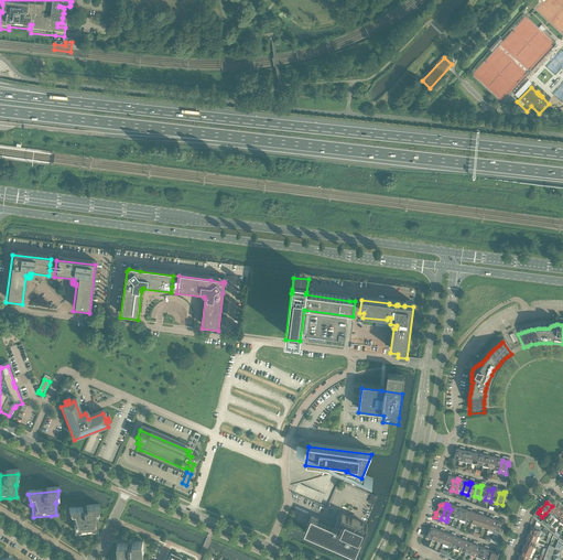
[(550,518),(556,510),(552,506),(545,514),(550,518)]
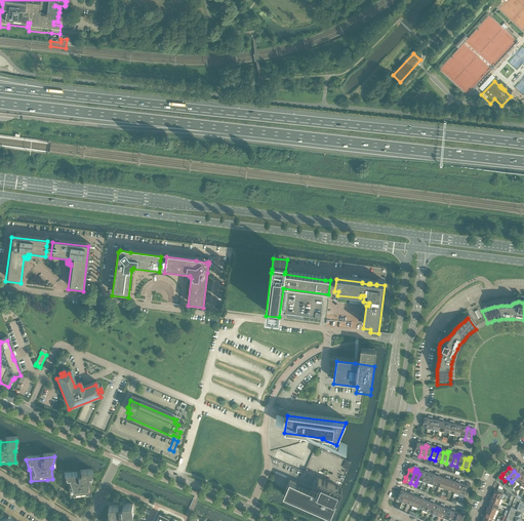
[(425,475),(426,473),(424,472),(424,475),(419,474),(416,482),(422,484),(425,475)]
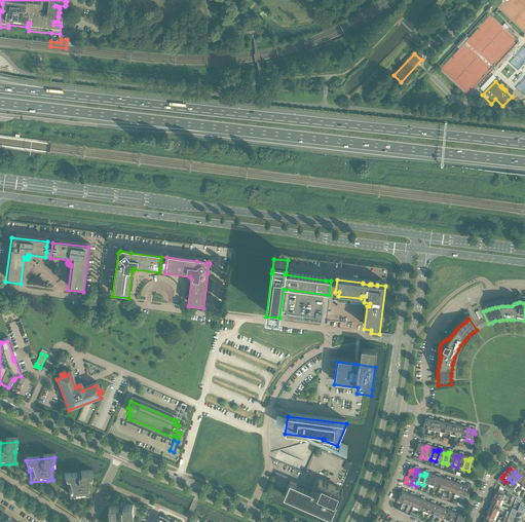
[(89,496),(88,485),(89,485),(91,475),(91,474),(79,475),(79,476),(78,477),(78,478),(75,478),(75,476),(63,477),(67,487),(68,487),(69,498),(89,496)]
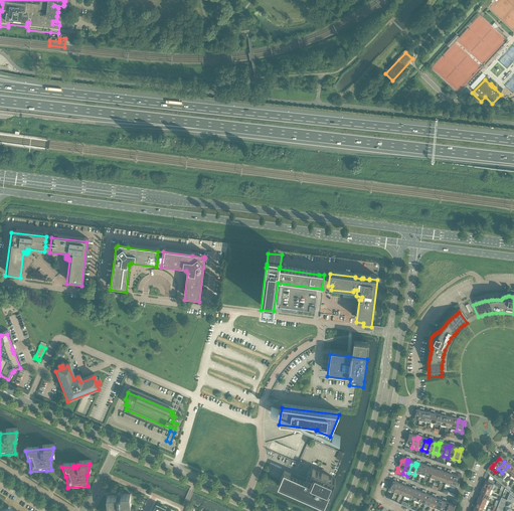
[(419,477),(422,468),(418,467),(419,464),(417,464),(416,466),(414,475),(419,477)]
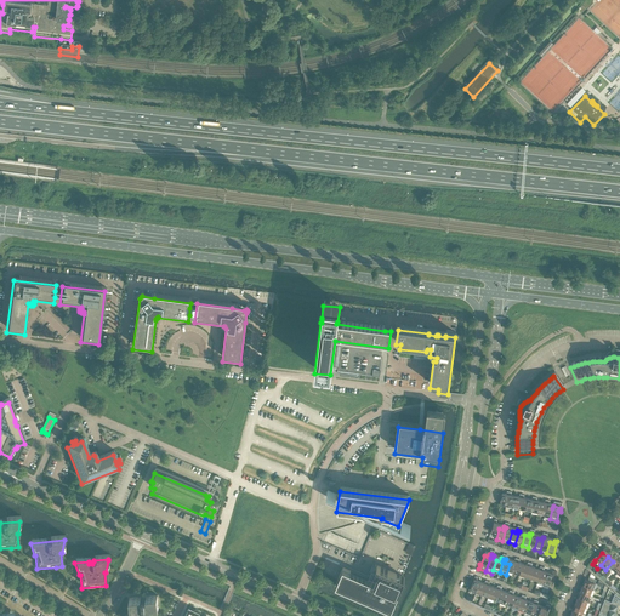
[(610,574),(618,565),(613,562),(606,570),(610,574)]
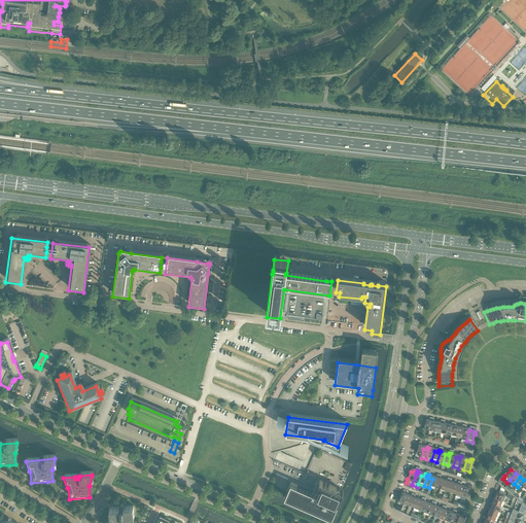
[(437,481),(437,478),(436,478),(435,480),(432,479),(429,488),(434,489),(437,481)]
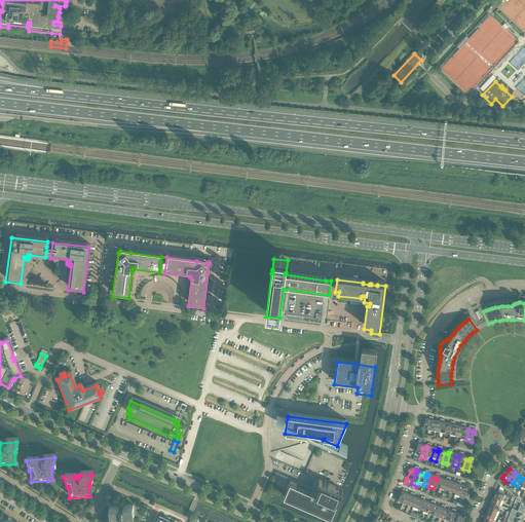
[(439,490),(442,481),(438,480),(439,478),(437,477),(437,480),(434,488),(439,490)]
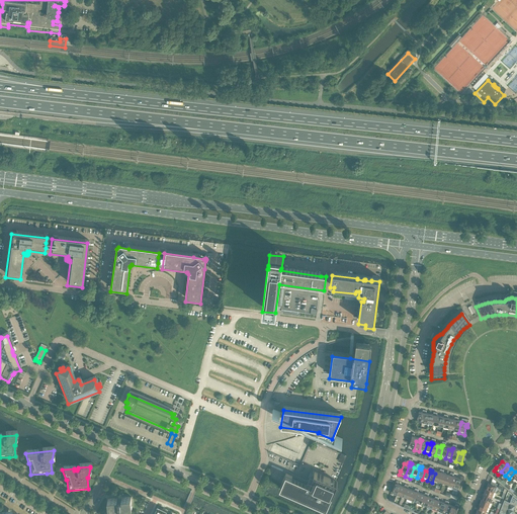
[(440,476),(441,474),(439,473),(438,475),(435,474),(432,483),(437,485),(440,476)]
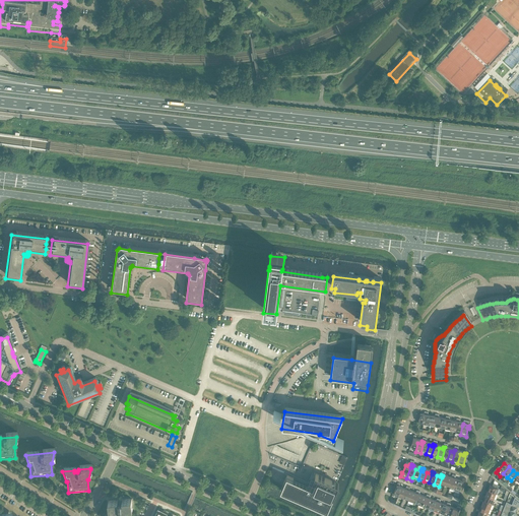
[(444,489),(447,479),(444,478),(444,475),(443,475),(442,477),(439,487),(444,489)]
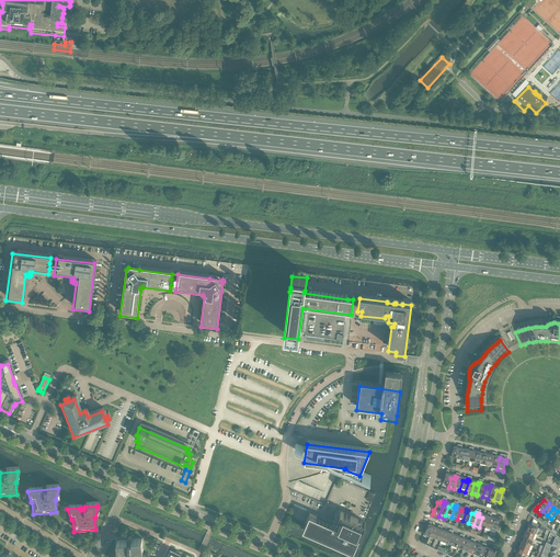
[(353,556),(363,532),(362,532),(365,526),(340,515),(339,515),(339,516),(339,519),(339,520),(339,521),(340,522),(339,524),(336,523),(335,526),(338,527),(336,529),(309,516),(301,534),(353,556)]
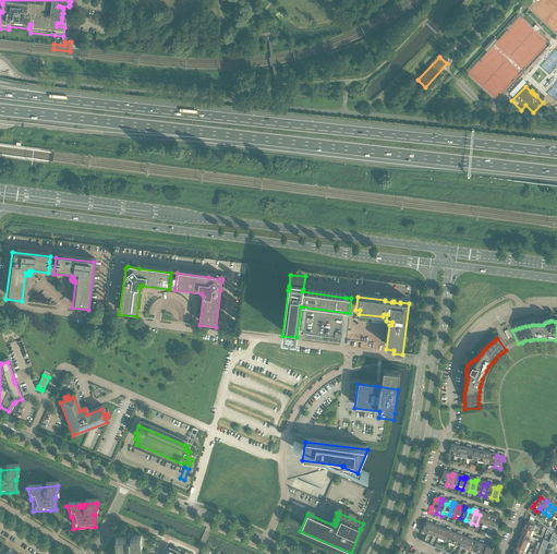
[(485,517),(486,514),(484,514),(483,516),(480,515),(476,525),(482,526),(485,517)]
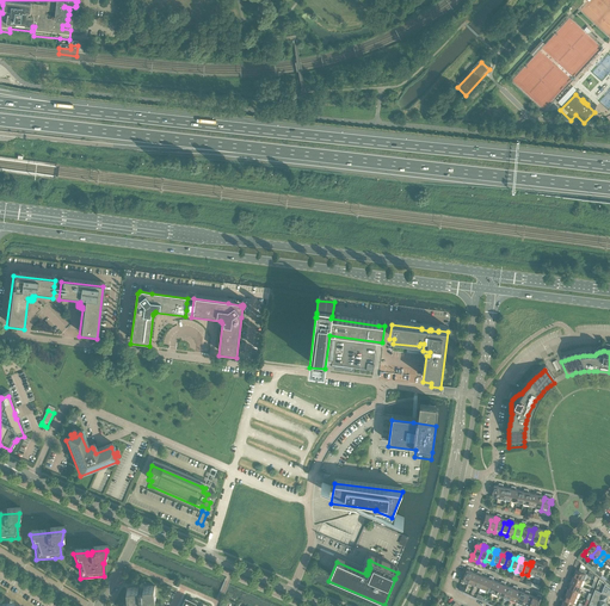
[(534,577),(537,567),(534,566),(535,563),(533,562),(531,566),(528,575),(534,577)]
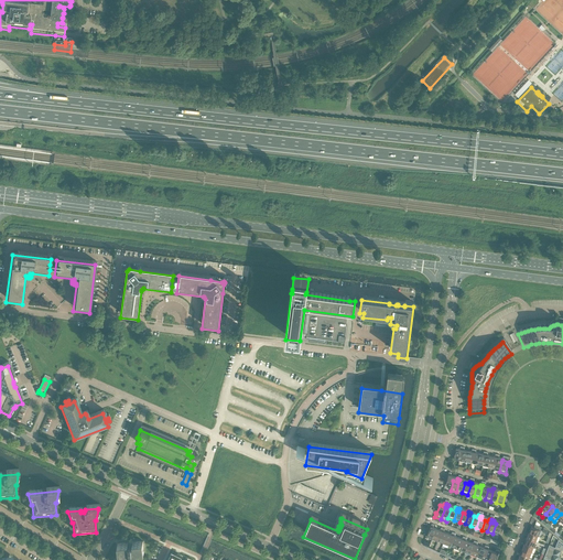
[(499,534),(501,528),(502,529),(505,524),(500,523),(500,525),(496,524),(493,534),(493,536),(499,538),(501,534),(499,534)]
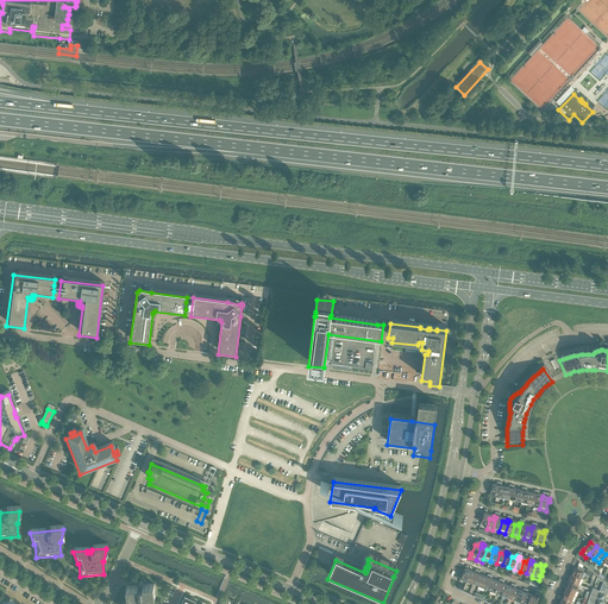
[(465,585),(470,574),(467,573),(467,571),(465,570),(459,583),(465,585)]
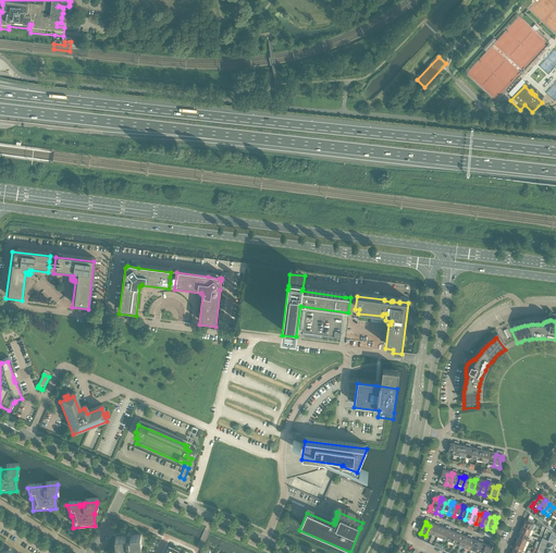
[(530,533),(532,528),(534,525),(528,521),(526,525),(523,524),(521,530),(530,533)]
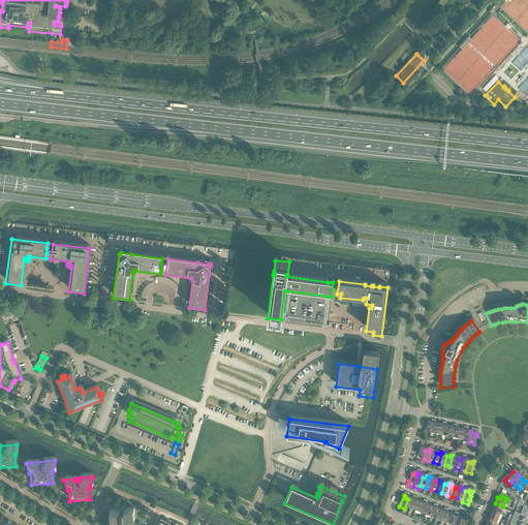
[(409,511),(414,499),(412,498),(411,500),(408,499),(404,508),(409,511)]
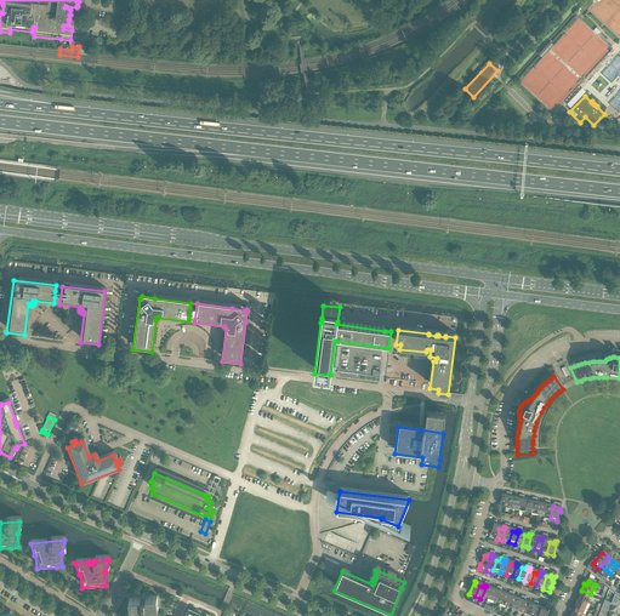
[(487,602),(491,591),(488,589),(488,587),(487,586),(481,599),(487,602)]
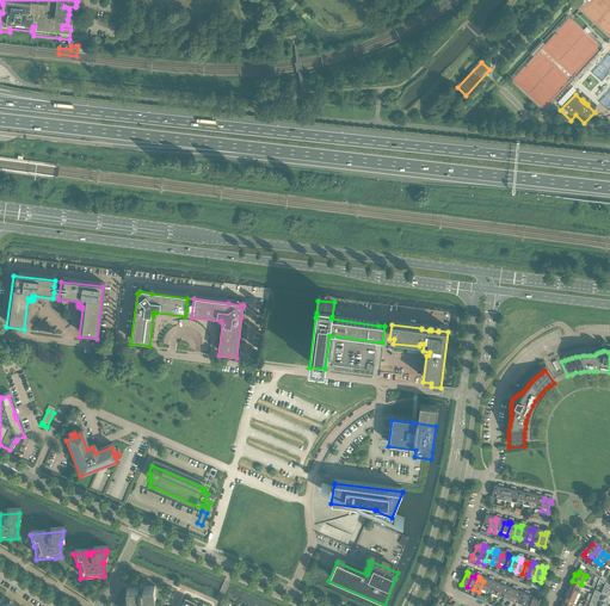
[(485,594),(491,581),(488,580),(487,582),(484,581),(479,592),(485,594)]
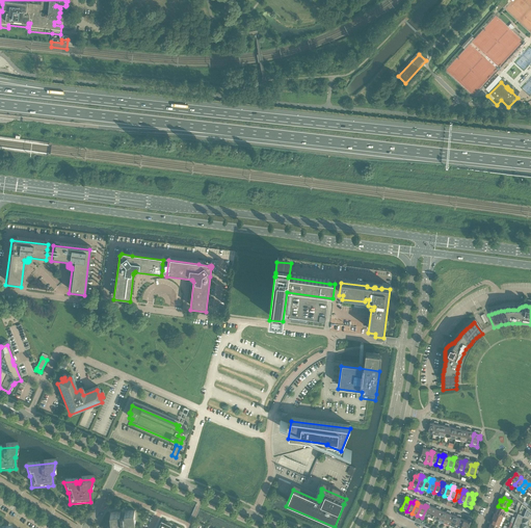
[(427,520),(431,510),(428,509),(428,507),(427,506),(422,518),(427,520)]
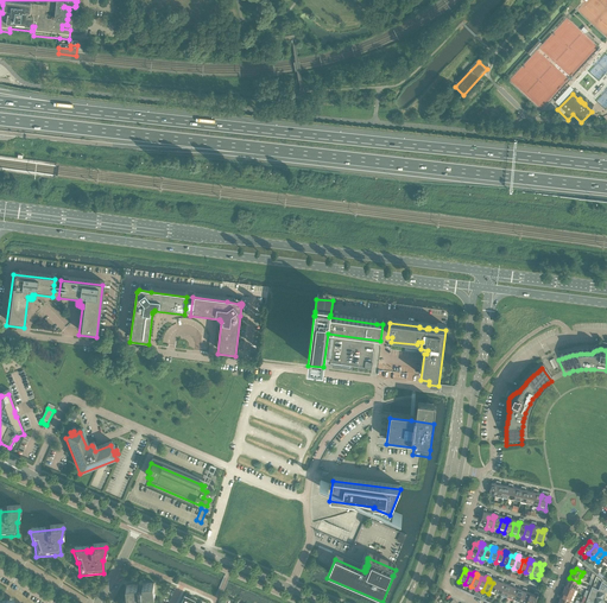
[(576,588),(579,582),(569,578),(567,584),(576,588)]
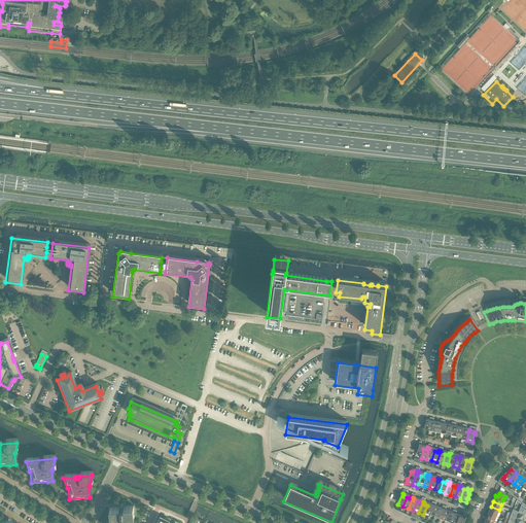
[(428,517),(433,506),(431,504),(430,507),(427,506),(423,515),(428,517)]
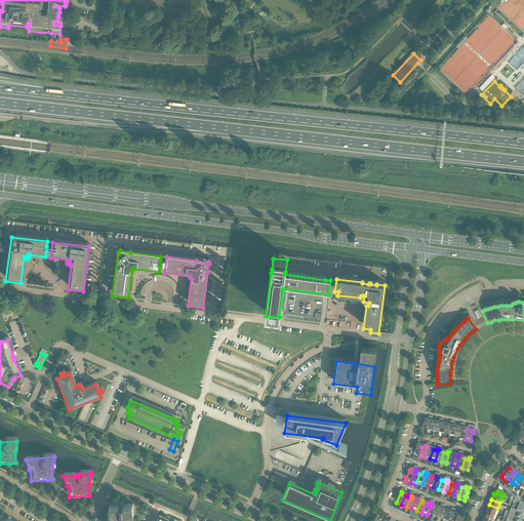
[(432,517),(436,508),(433,507),(433,505),(432,504),(427,515),(432,517)]
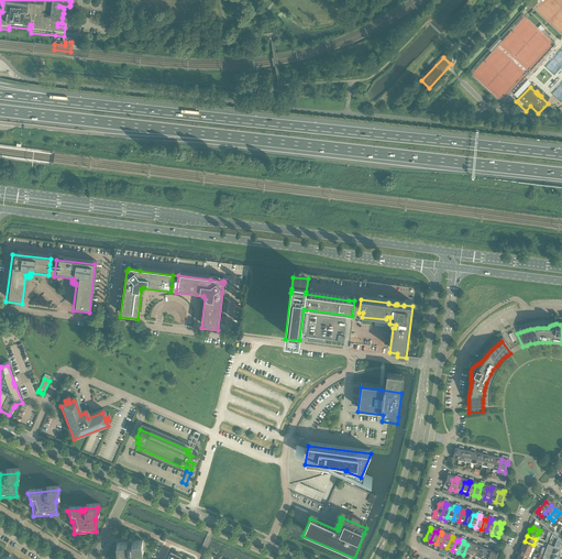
[(531,550),(533,545),(525,541),(522,547),(531,550)]
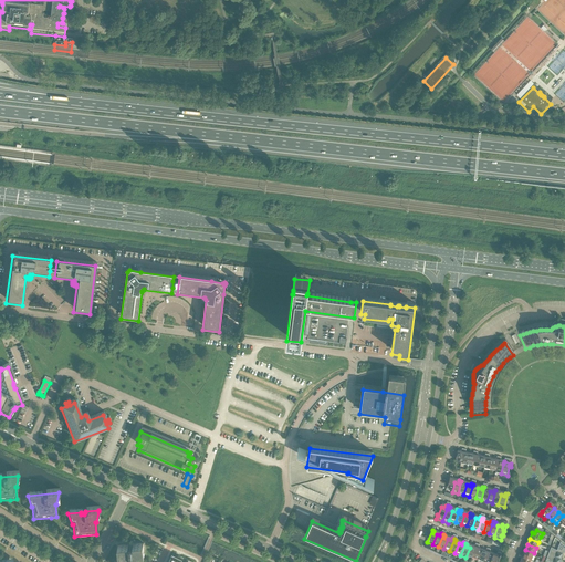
[(564,557),(564,550),(560,545),(556,553),(550,551),(547,558),(555,561),(561,561),(563,555),(564,557)]
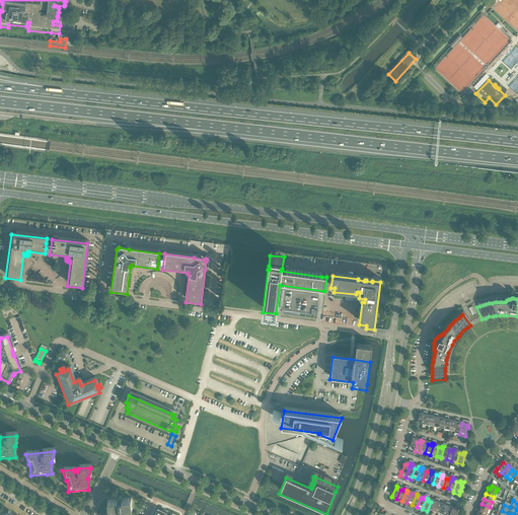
[(432,513),(437,502),(435,501),(434,503),(431,502),(427,511),(432,513)]
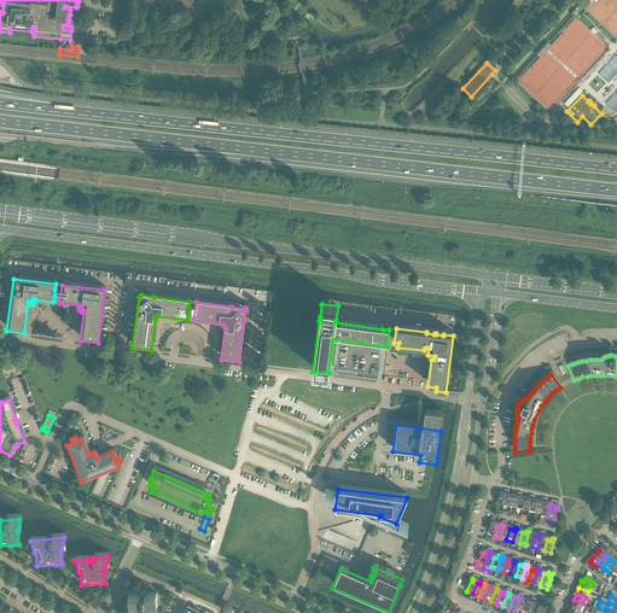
[(157,609),(156,597),(144,597),(144,600),(143,599),(140,599),(140,600),(137,600),(137,599),(128,600),(128,612),(131,612),(155,612),(155,609),(157,609)]
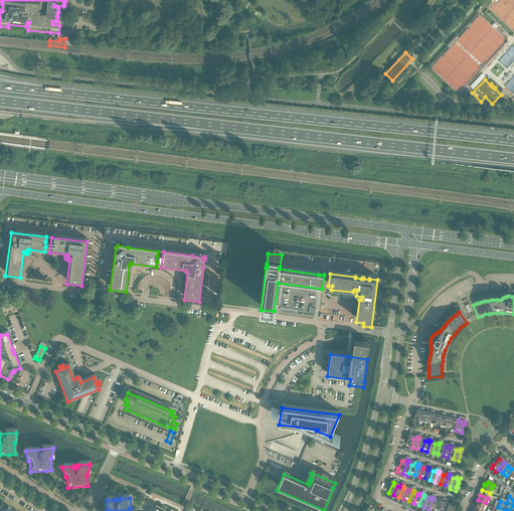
[(434,510),(438,502),(435,501),(436,499),(434,498),(429,509),(431,510),(434,510)]
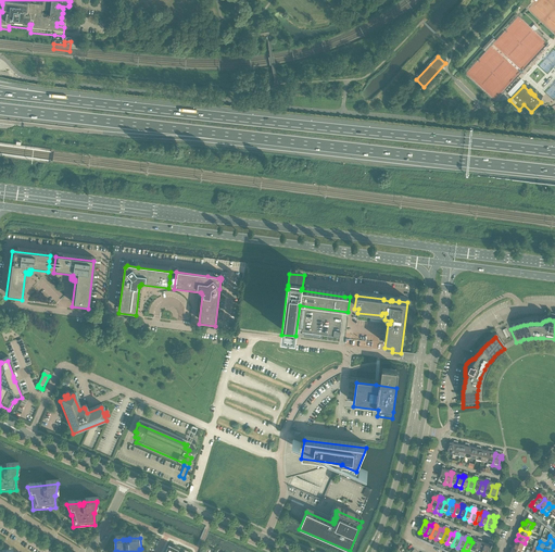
[(522,549),(525,543),(516,540),(514,546),(522,549)]
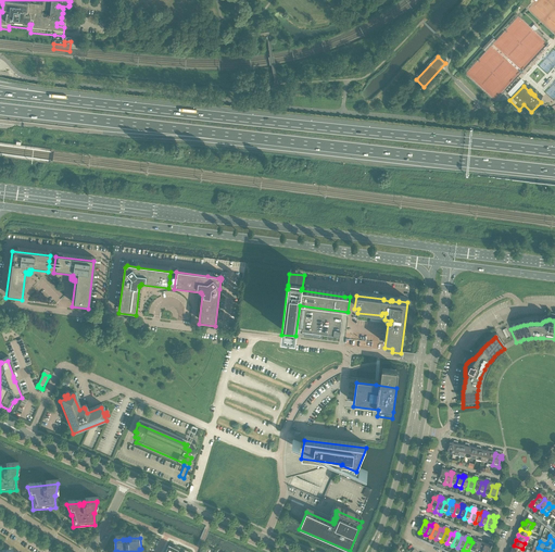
[(476,551),(479,542),(477,541),(476,543),(472,542),(468,551),(476,551)]
